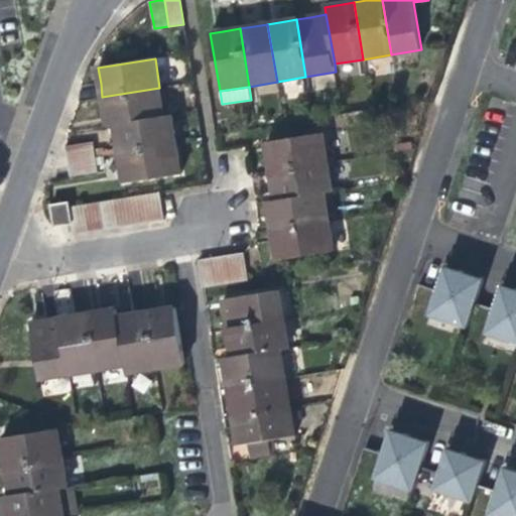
[(106,125),(113,124),(163,116),(159,88),(102,97),(104,108),(106,125)]
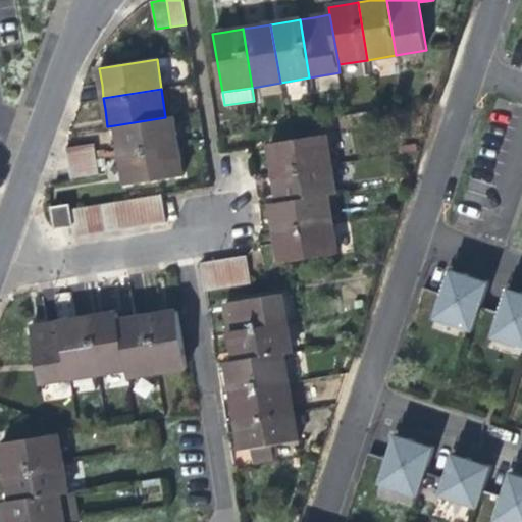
[(174,115),(165,117),(114,125),(117,139),(120,155),(178,146),(174,115)]
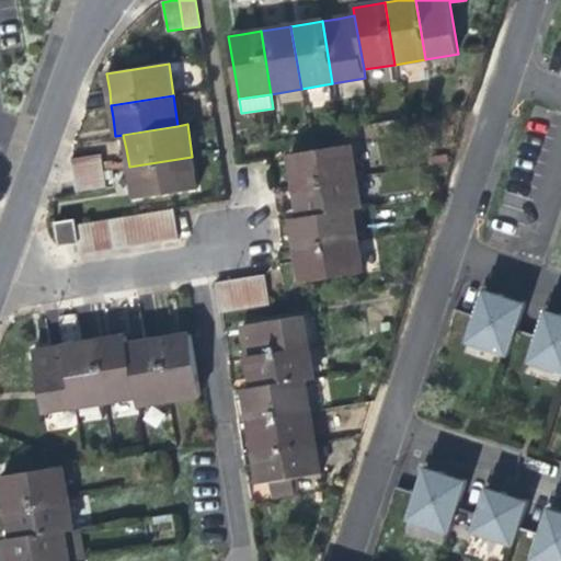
[(292,170),(294,186),(357,176),(351,146),(289,156),(292,170)]
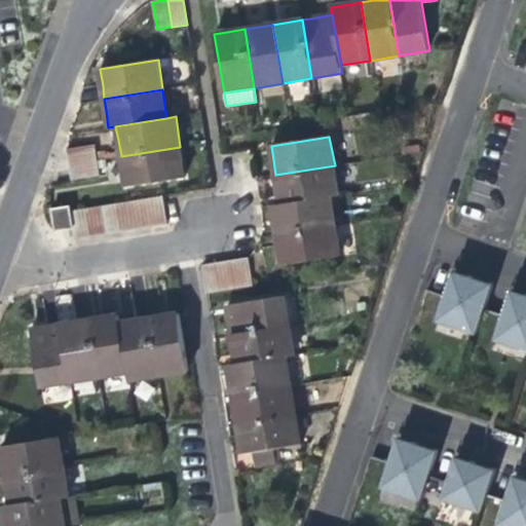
[(66,150),(69,165),(97,160),(95,145),(66,150)]
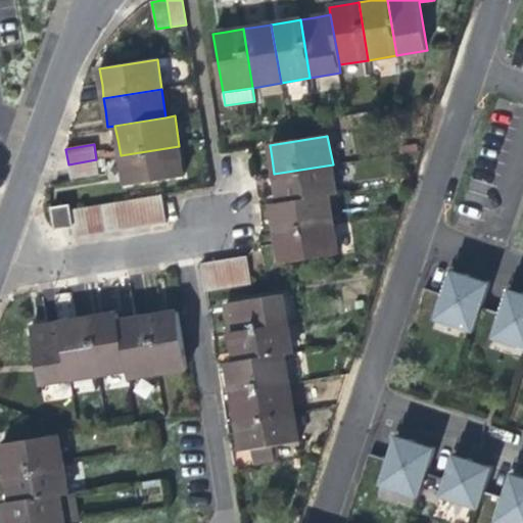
[(184,176),(179,146),(121,155),(123,172),(126,185),(184,176)]
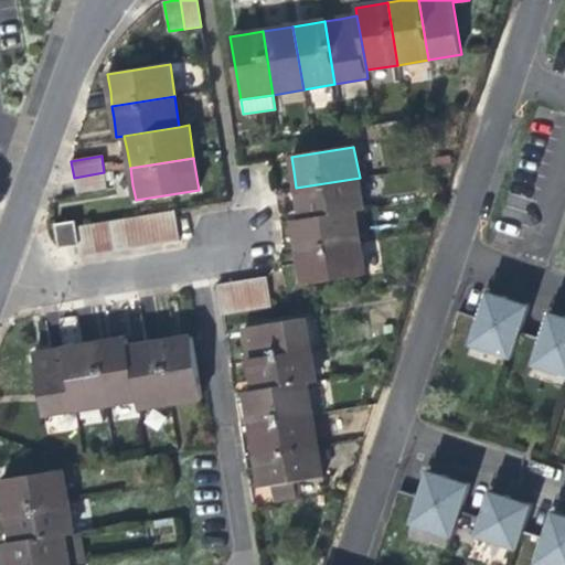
[(115,179),(113,171),(105,172),(106,181),(115,179)]
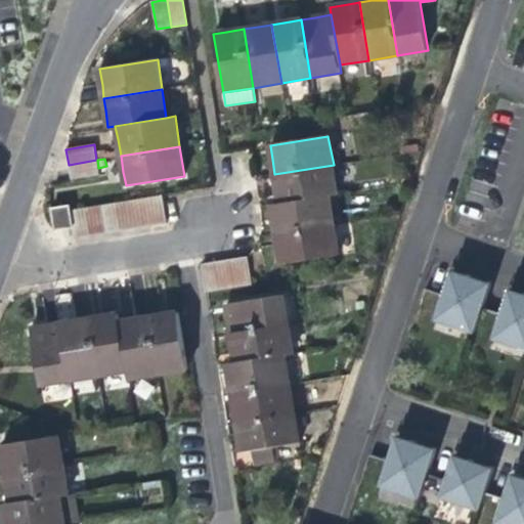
[(98,175),(96,160),(69,165),(71,179),(98,175)]
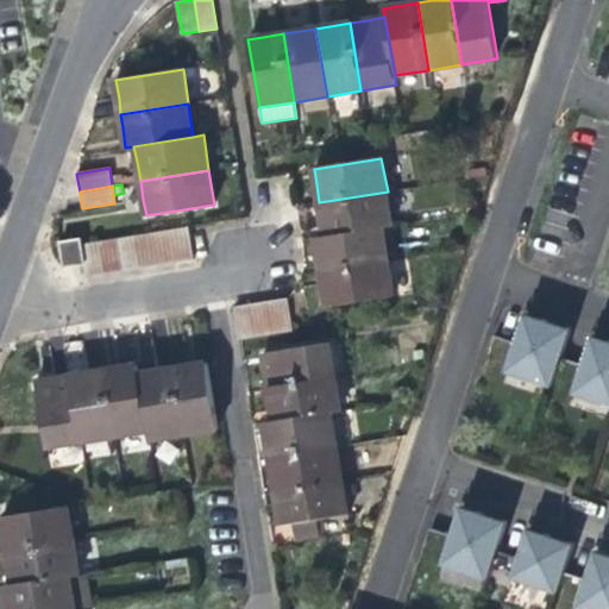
[(321,218),(325,236),(384,226),(394,225),(388,192),(319,202),(321,218)]
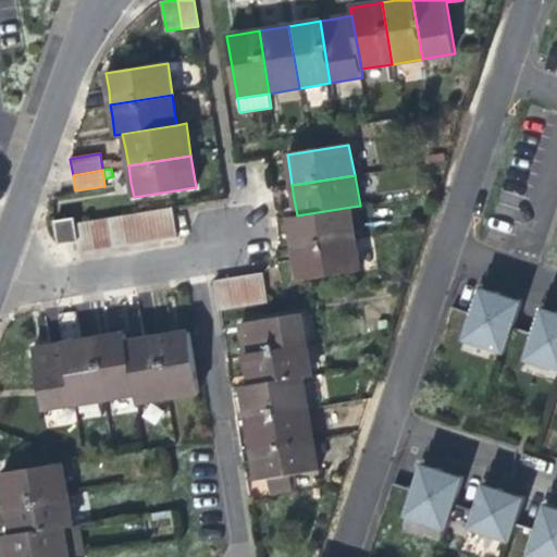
[(157,210),(162,239),(177,236),(173,207),(157,210)]
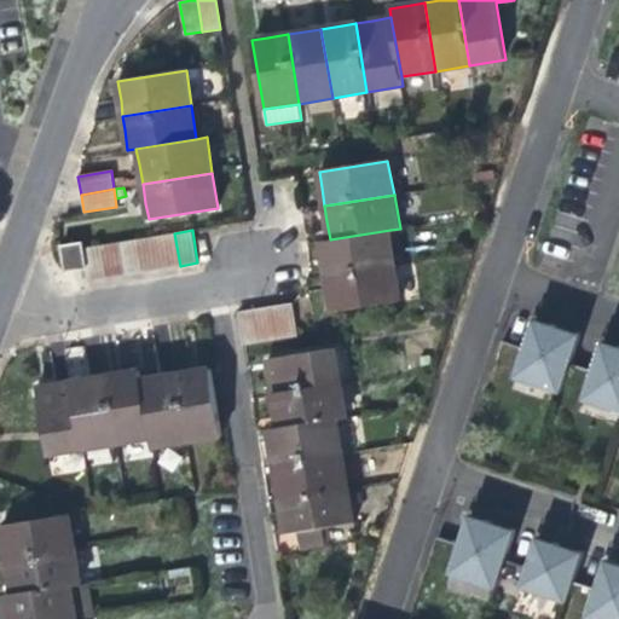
[(395,265),(391,230),(330,239),(320,242),(324,260),(327,277),(395,265)]
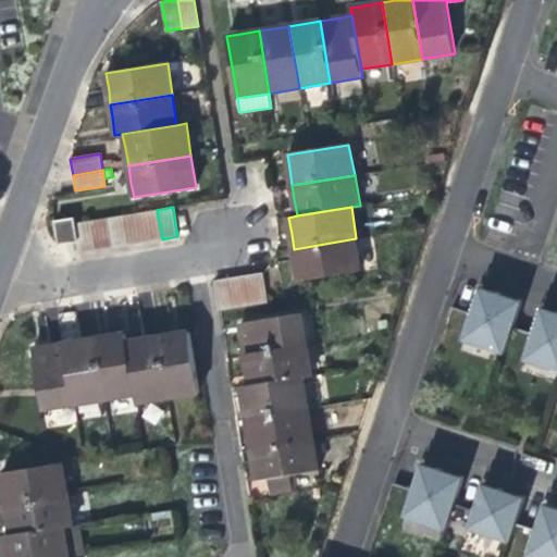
[(140,212),(146,242),(162,239),(157,210),(140,212)]
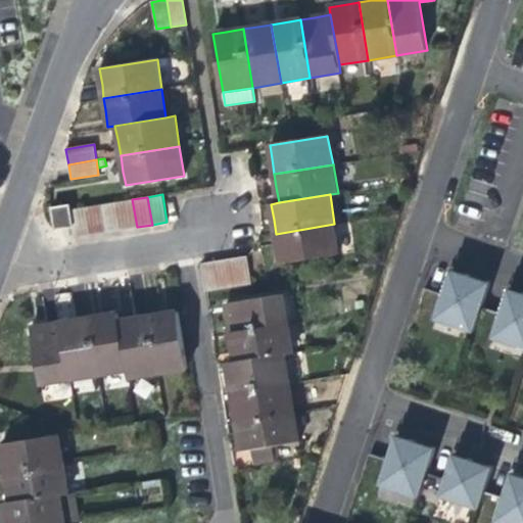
[(116,202),(121,229),(137,227),(132,199),(116,202)]
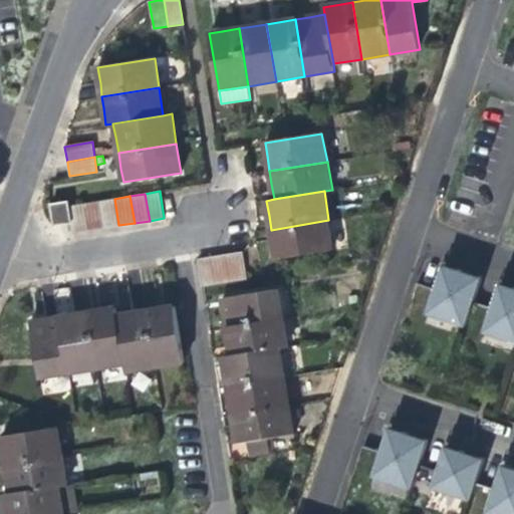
[(100,201),(104,227),(118,225),(114,199),(100,201)]
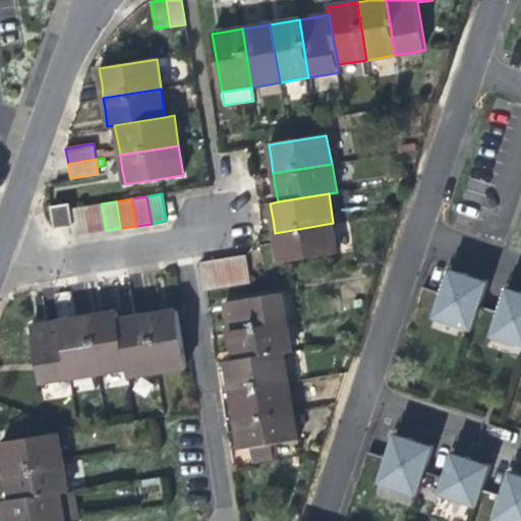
[(68,203),(49,206),(52,227),(71,224),(68,203)]
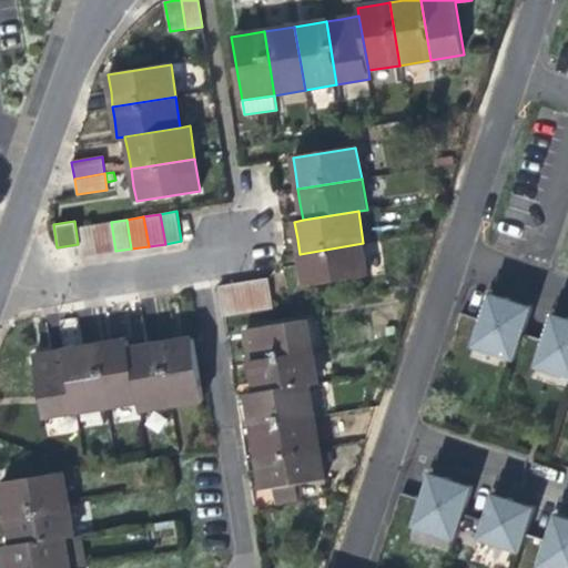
[(94,225),(100,253),(115,251),(111,222),(94,225)]
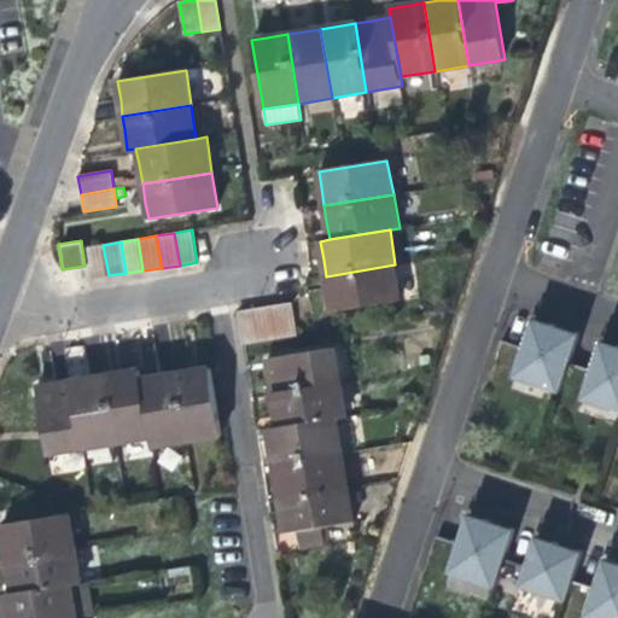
[(89,279),(109,275),(103,245),(83,248),(87,267),(89,279)]
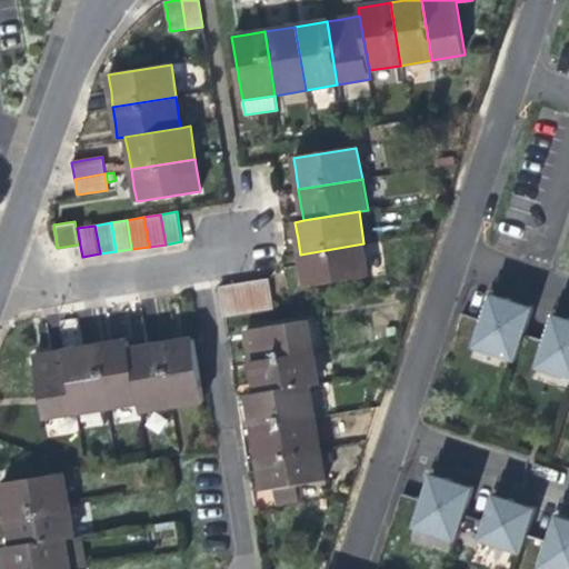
[(369,277),(363,243),(300,255),(305,277),(306,288),(369,277)]
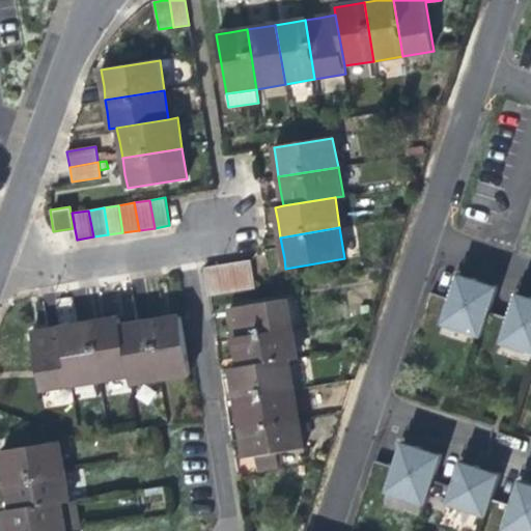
[(252,260),(235,263),(240,291),(256,288),(252,260)]
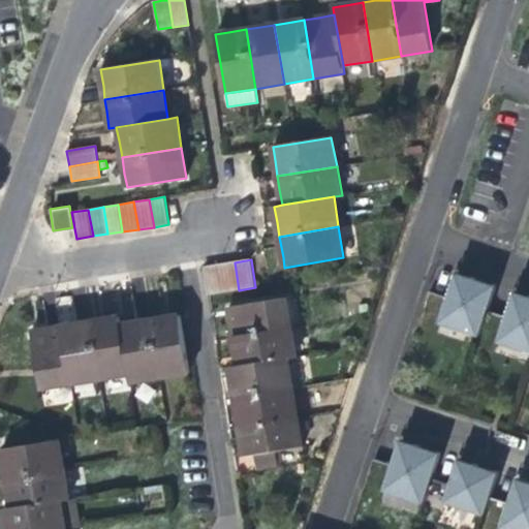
[(235,262),(219,266),(223,292),(239,290),(235,262)]
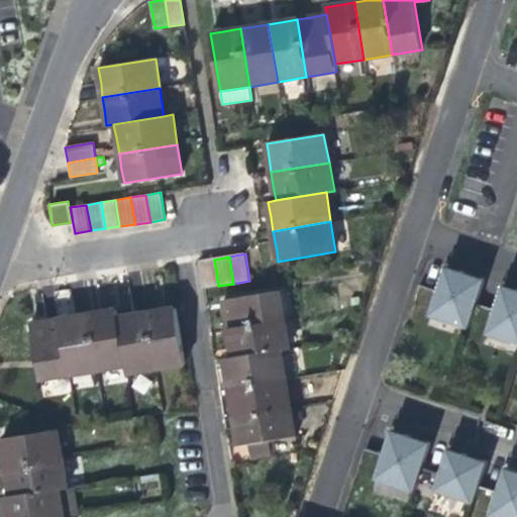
[(199,262),(203,289),(218,286),(214,260),(199,262)]
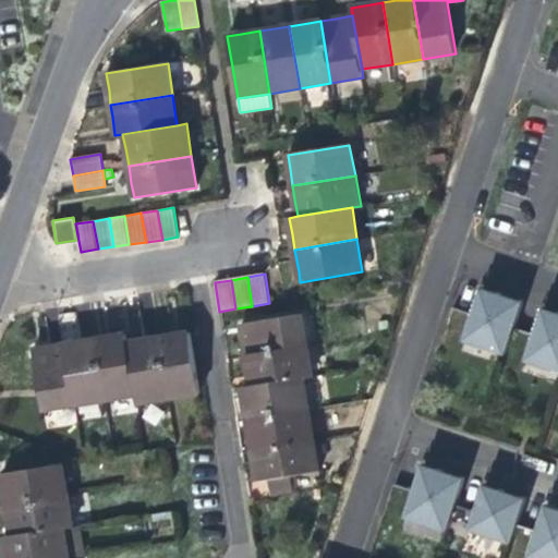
[(488,300),(490,294),(477,290),(476,295),(488,300)]
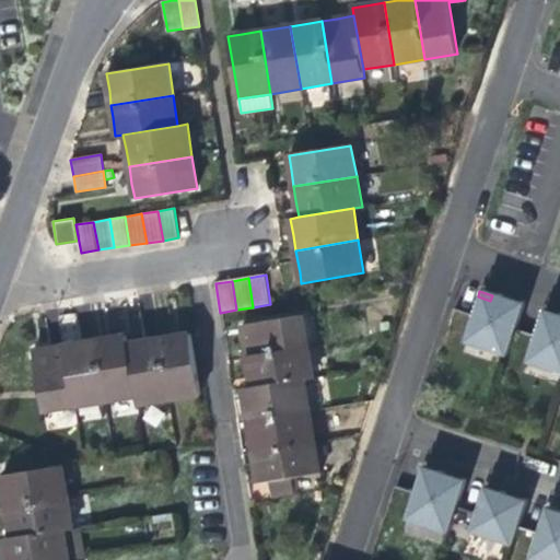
[(490,301),(478,296),(465,335),(487,342),(483,352),(505,360),(524,306),(506,301),(492,295),(490,301)]
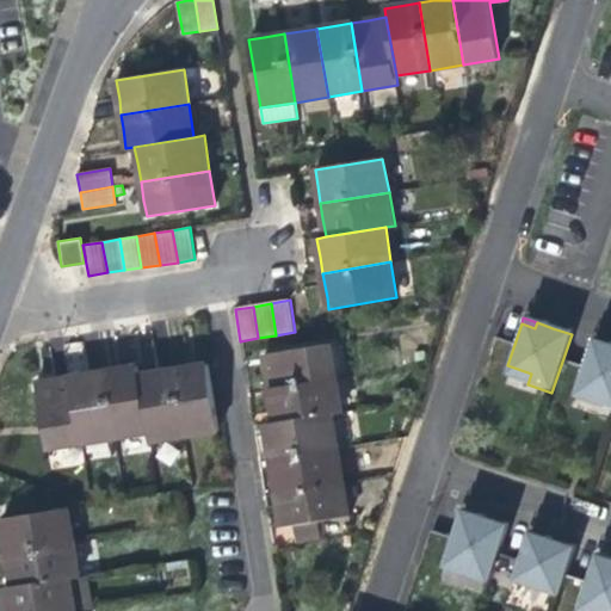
[(603,351),(604,345),(592,340),(590,346),(603,351)]
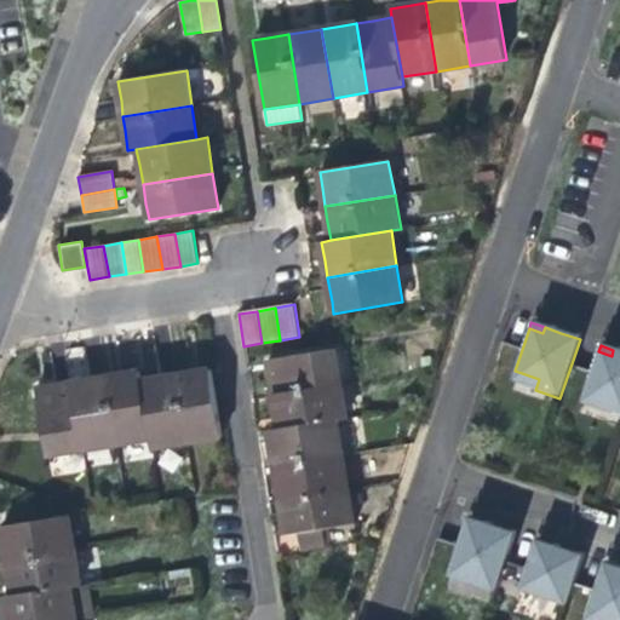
[(269,377),(273,394),(342,383),(337,349),(268,361),(269,377)]
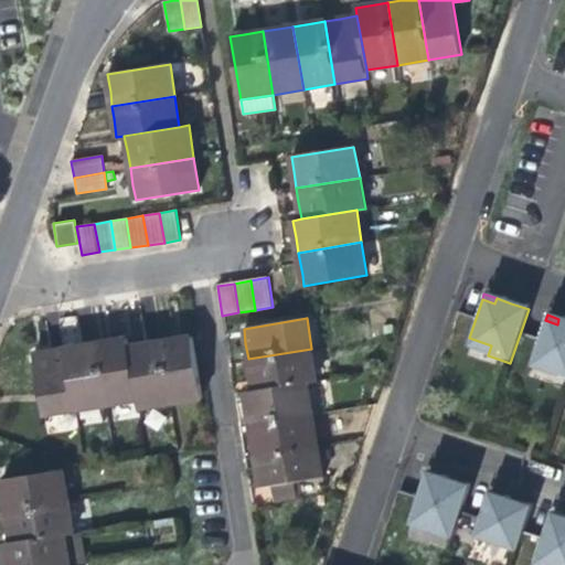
[(557,324),(545,320),(533,359),(555,366),(552,377),(564,381),(564,320),(558,319),(557,324)]
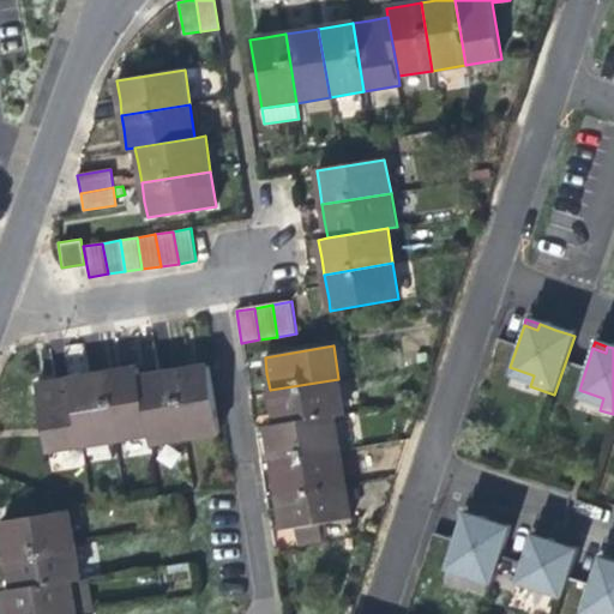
[(196,368),(175,371),(186,439),(220,433),(209,366),(196,368)]
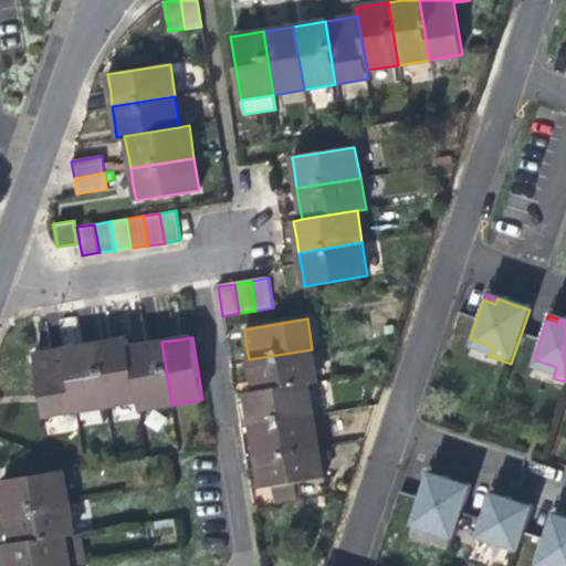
[(108,406),(139,401),(130,347),(129,338),(115,341),(98,344),(108,406)]
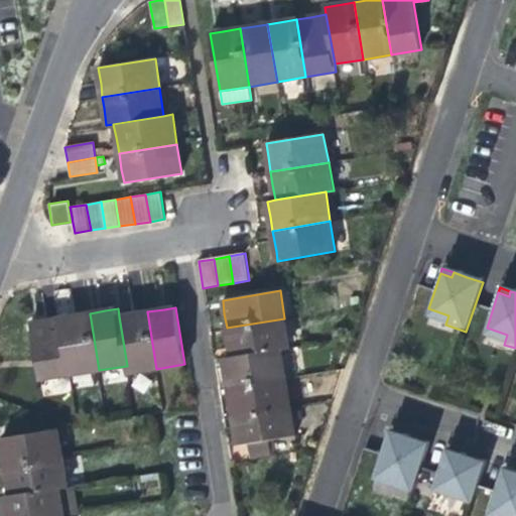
[(132,314),(119,316),(127,366),(128,373),(156,369),(147,311),(132,314)]
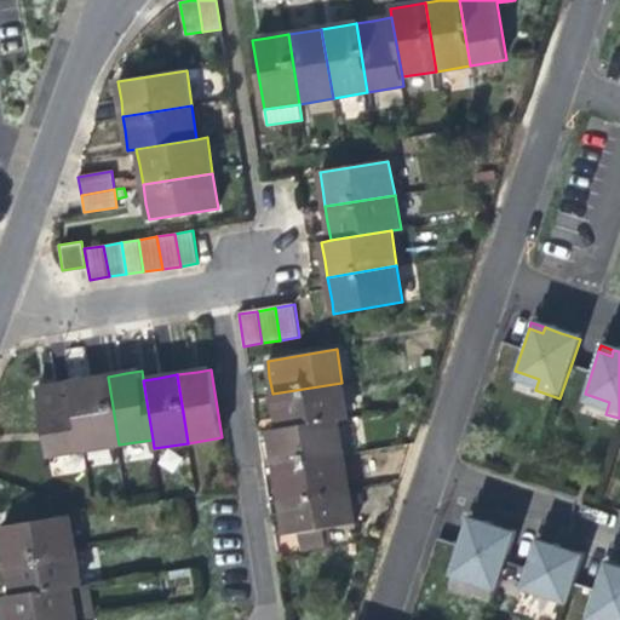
[(84,451),(119,445),(108,377),(95,379),(73,383),(84,451)]
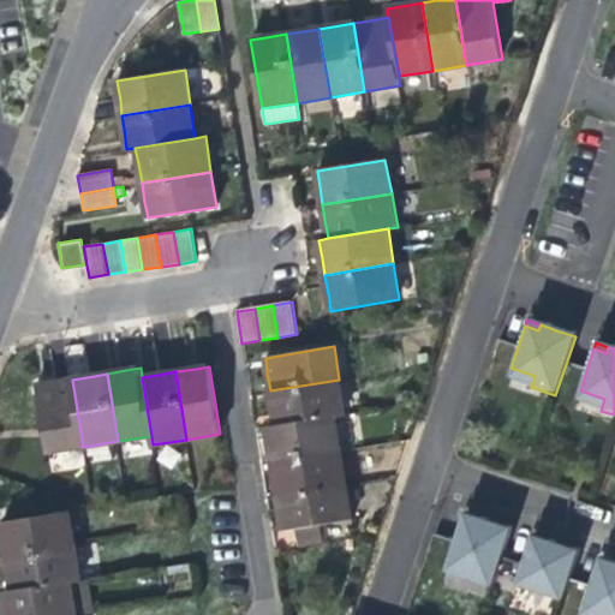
[(48,452),(83,447),(72,380),(54,382),(37,386),(48,452)]
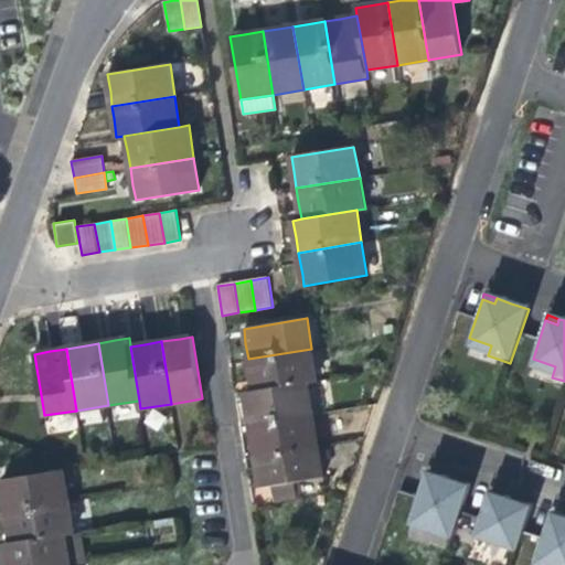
[(251,375),(253,392),(308,383),(317,381),(311,349),(248,359),(251,375)]
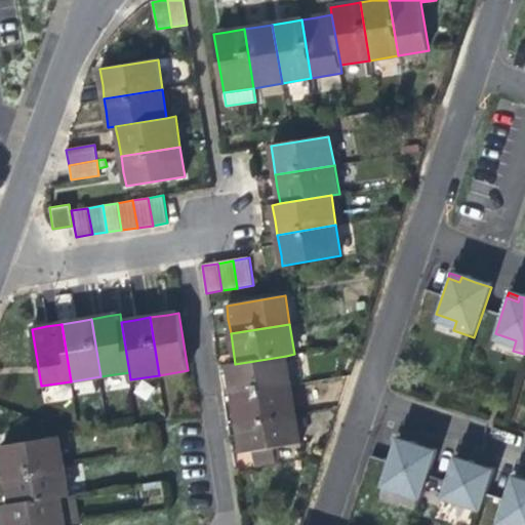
[(291,385),(286,356),(235,364),(228,365),(231,379),(233,394),(291,385)]
